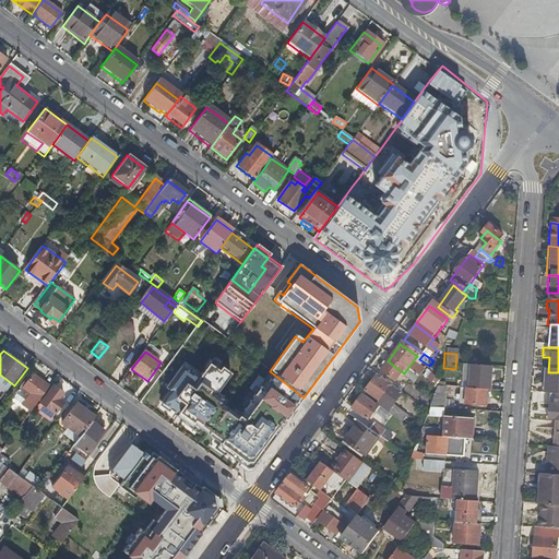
[(403,372),(388,361),(378,376),(393,387),(400,378),(403,372)]
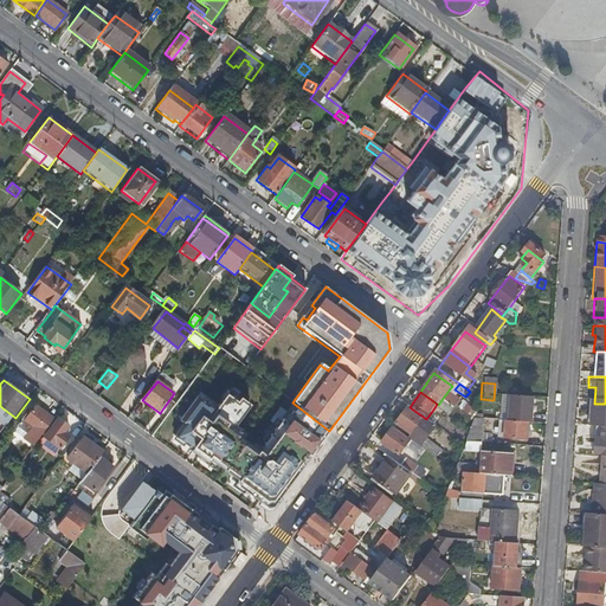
[(438,405),(450,413),(459,400),(447,392),(438,405)]
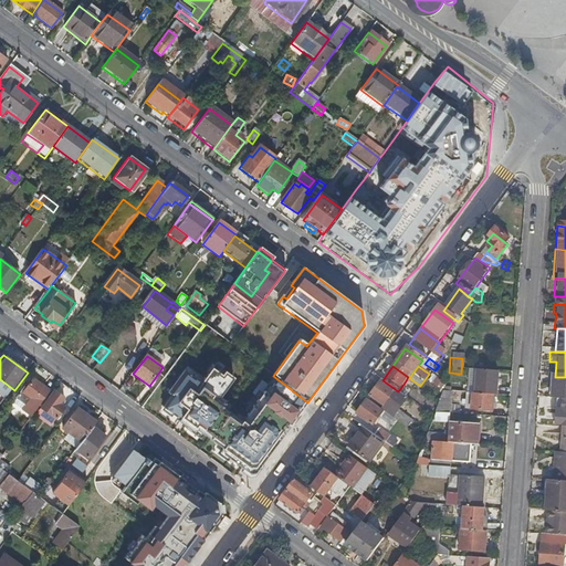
[(289,427),(307,402),(274,377),(241,421),(221,408),(223,405),(217,400),(232,379),(223,373),(221,377),(211,369),(200,385),(184,373),(168,394),(173,396),(164,408),(179,420),(178,421),(191,432),(197,431),(222,449),(222,456),(249,474),(253,474),(283,435),(281,433),(286,426),(289,427)]
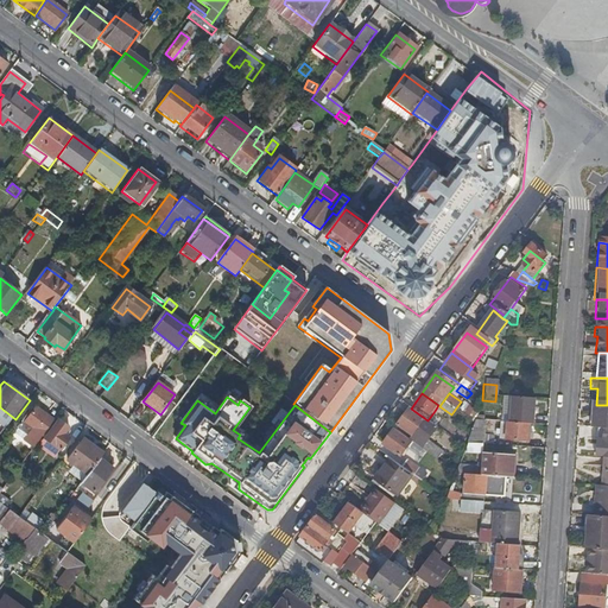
[(510,403),(508,428),(529,429),(531,429),(532,404),(510,403)]
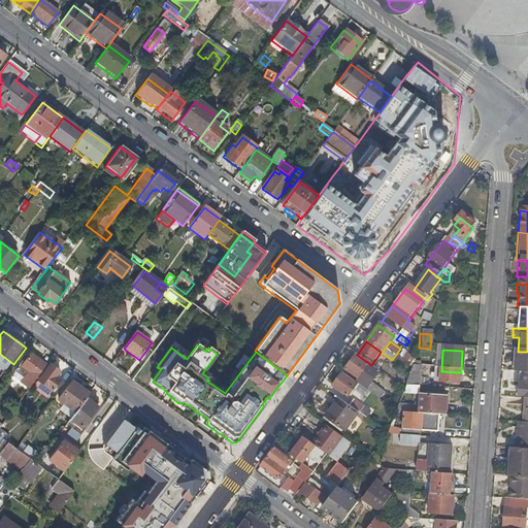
[(382,353),(381,352),(377,357),(389,366),(393,361),(392,360),(382,353)]
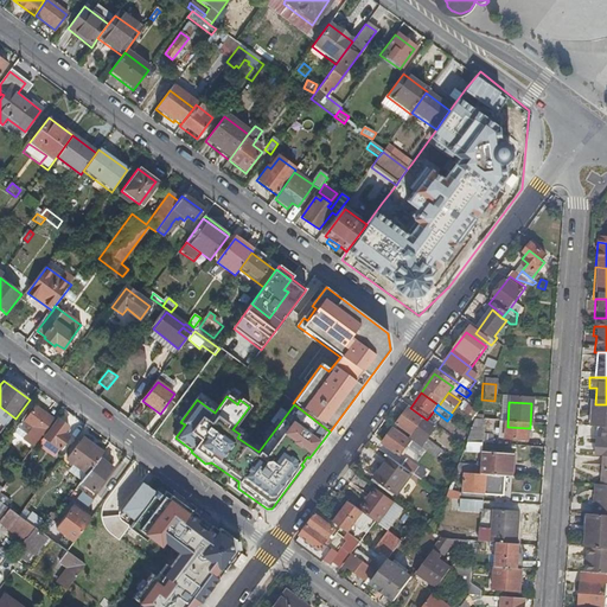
[(606,404),(595,404),(590,404),(588,430),(600,432),(606,432),(606,404)]
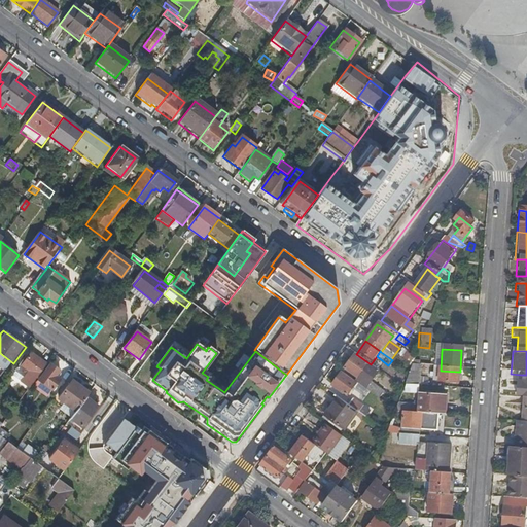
[(412,363),(414,355),(406,352),(402,360),(412,363)]
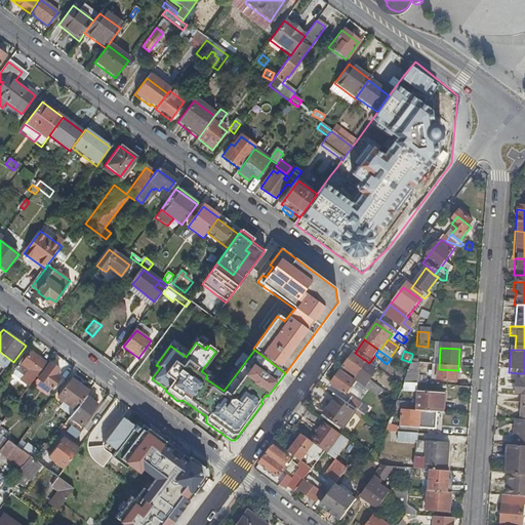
[(30,389),(45,367),(40,364),(42,361),(32,354),(30,357),(27,355),(15,370),(25,377),(23,380),(26,382),(25,385),(30,389)]
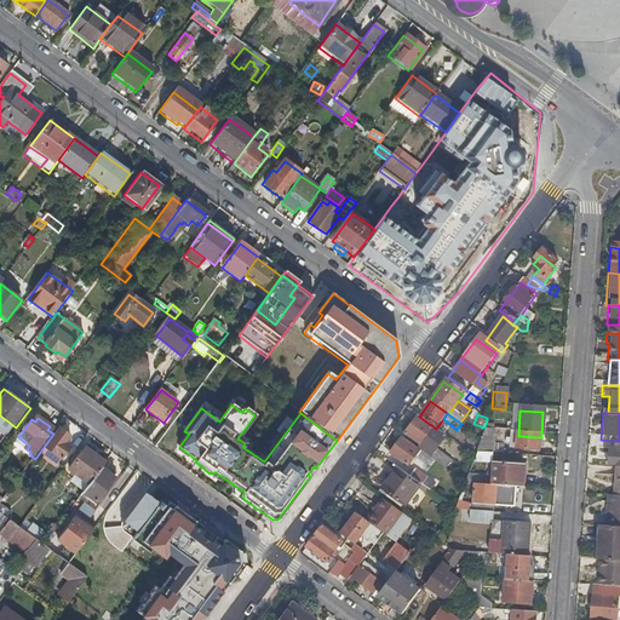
[(418,451),(415,454),(417,455),(441,474),(447,465),(434,455),(443,441),(415,420),(402,438),(418,451)]
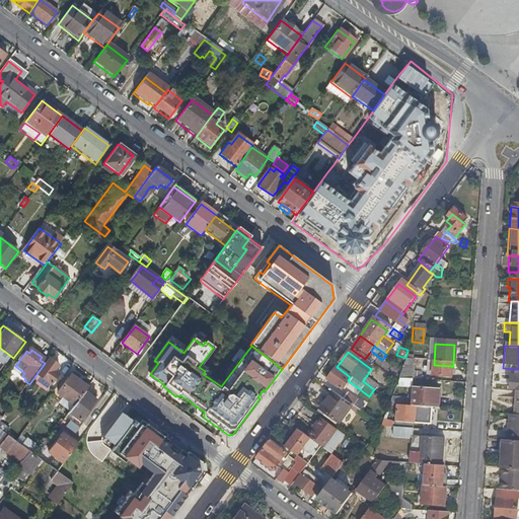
[(375,366),(395,376),(399,369),(379,359),(375,366)]
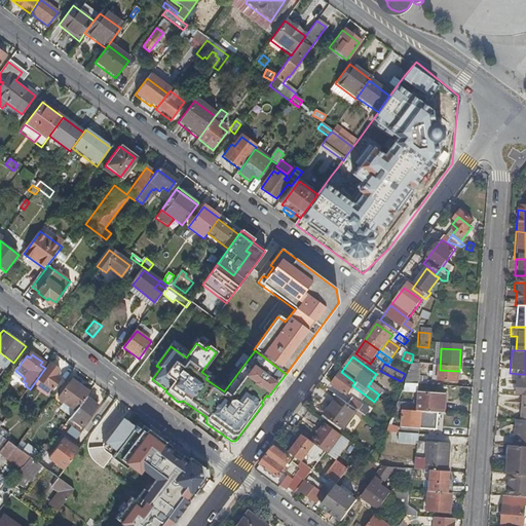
[(60,372),(50,365),(39,380),(53,390),(61,380),(55,376),(60,372)]
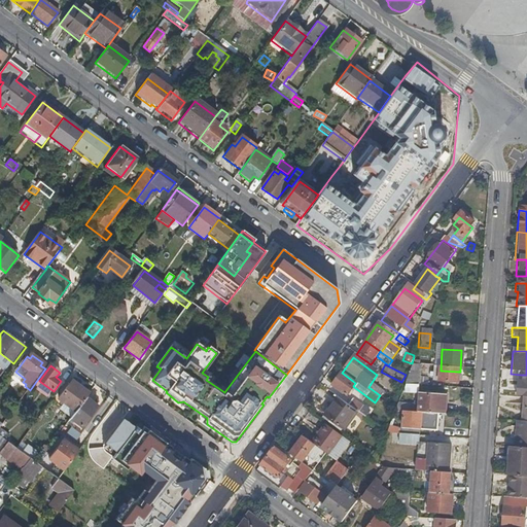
[(409,372),(402,388),(416,389),(417,389),(419,369),(410,369),(409,372)]
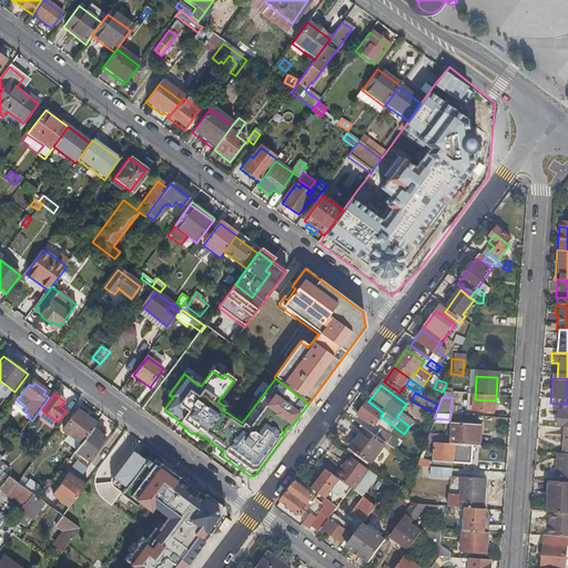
[(475,399),(472,399),(470,416),(493,417),(494,401),(475,399)]
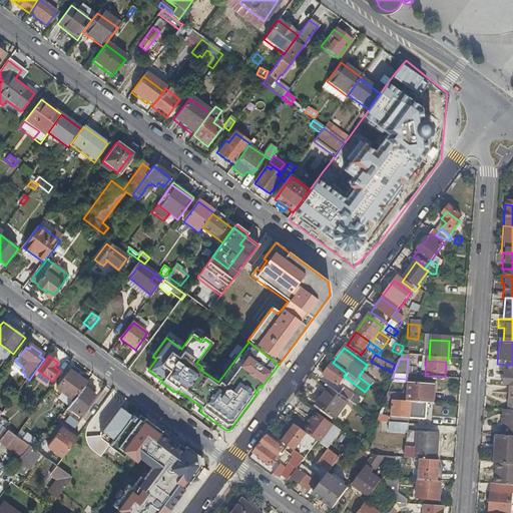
[(497,364),(489,363),(489,371),(506,372),(507,365),(497,364)]
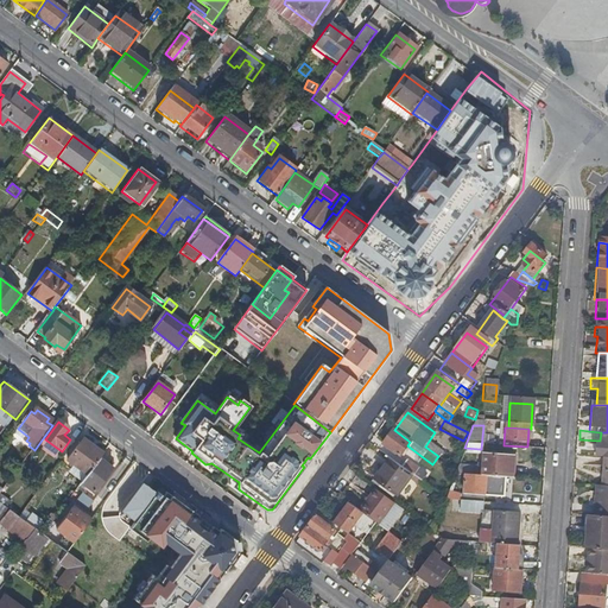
[(407,445),(392,434),(379,451),(397,463),(409,447),(407,445)]
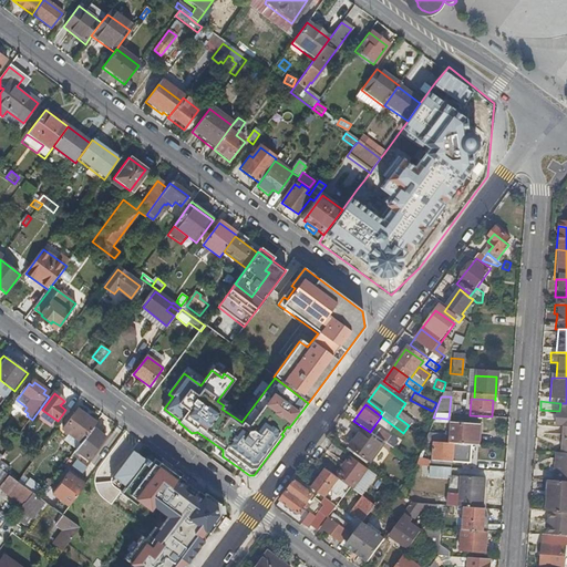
[(63,432),(82,445),(94,429),(96,425),(79,411),(63,432)]
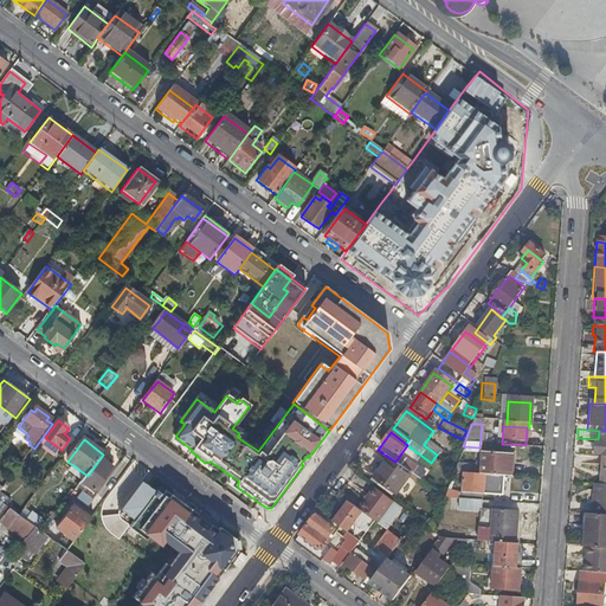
[(478,447),(463,446),(459,456),(478,457),(478,447)]
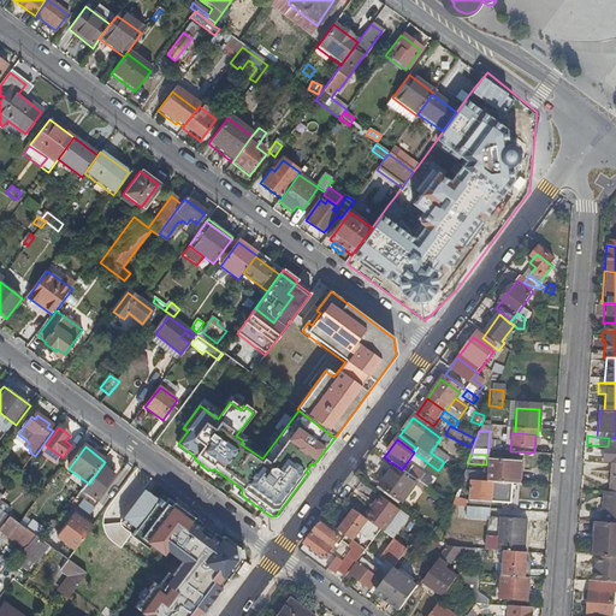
[(487,478),(486,487),(489,487),(516,489),(519,466),(487,465),(487,478)]
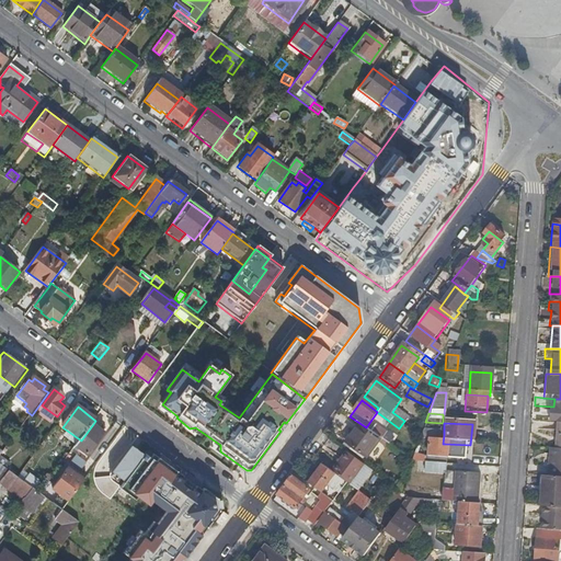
[(104,433),(93,424),(81,441),(76,447),(87,456),(104,433)]
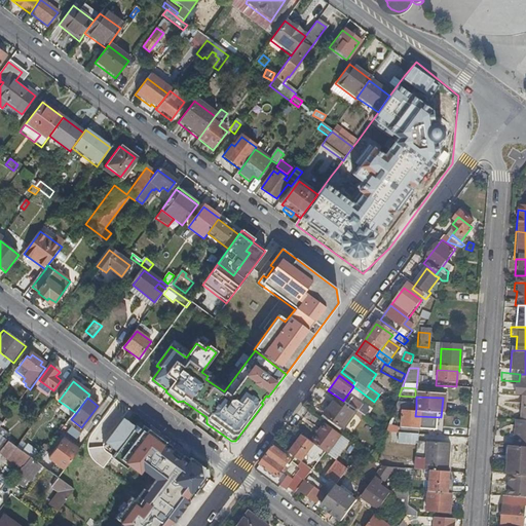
[(525,399),(518,399),(516,423),(525,423),(525,399)]
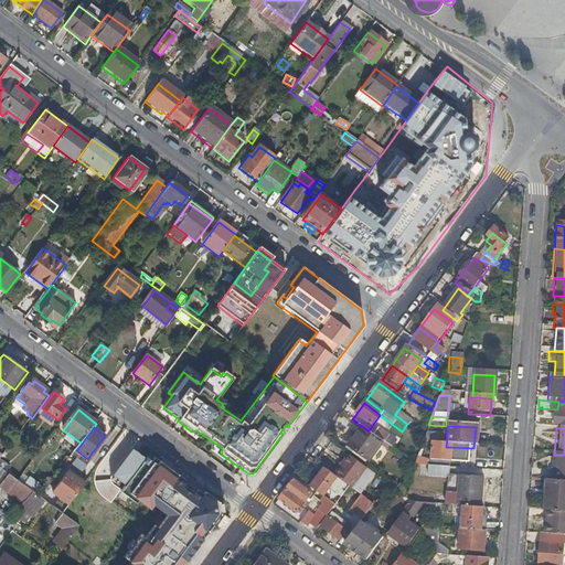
[(371,439),(360,432),(345,450),(365,465),(380,446),(371,439)]
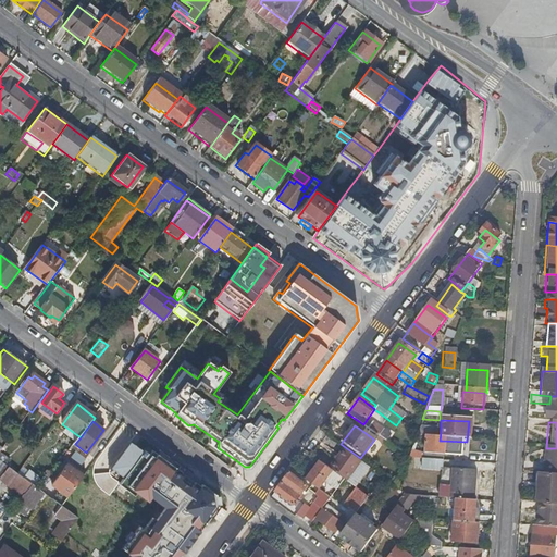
[(370,426),(366,433),(374,440),(376,441),(383,446),(388,440),(370,426)]
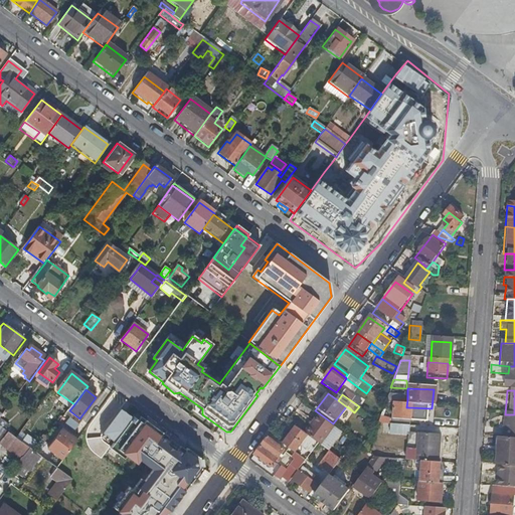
[(386,398),(384,405),(392,406),(406,407),(407,399),(386,398)]
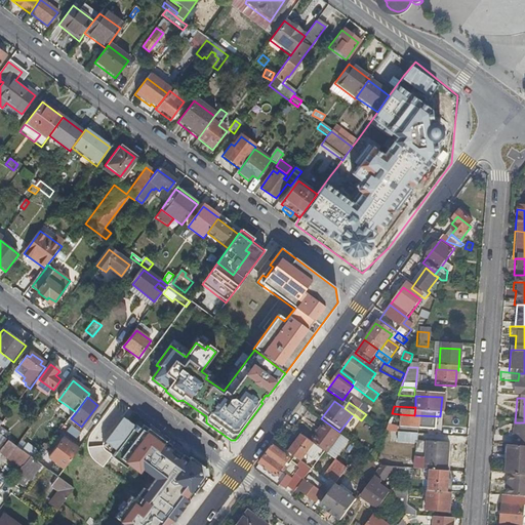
[(385,432),(382,436),(401,437),(415,438),(416,415),(414,415),(400,414),(400,419),(396,419),(396,425),(399,425),(399,433),(385,432)]
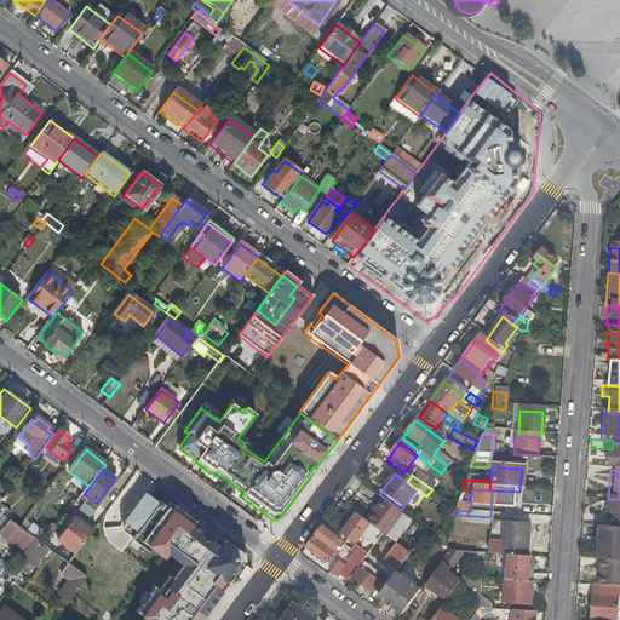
[(145,493),(124,522),(124,523),(132,529),(137,533),(132,540),(142,547),(145,544),(151,549),(164,558),(167,554),(183,566),(173,580),(162,592),(159,590),(155,586),(149,595),(142,603),(137,609),(145,616),(141,619),(195,619),(200,615),(202,616),(210,607),(214,601),(220,592),(218,590),(224,583),(227,584),(241,564),(241,563),(240,554),(240,552),(224,540),(223,543),(219,547),(199,532),(191,526),(195,522),(174,506),(171,512),(166,509),(145,493)]
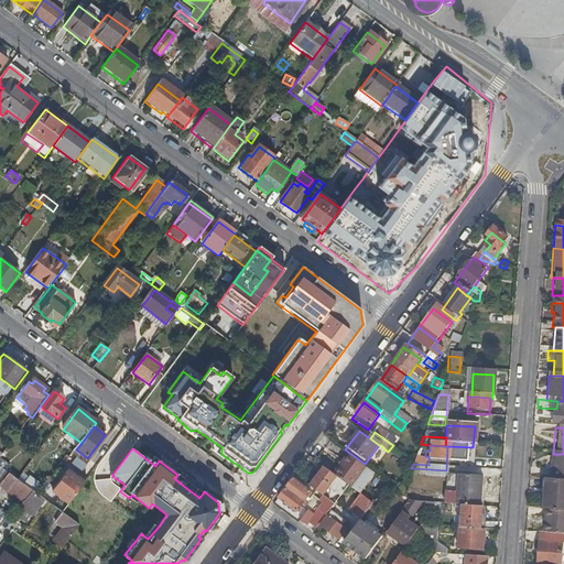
[(563,454),(553,454),(549,453),(546,480),(563,483),(563,454)]
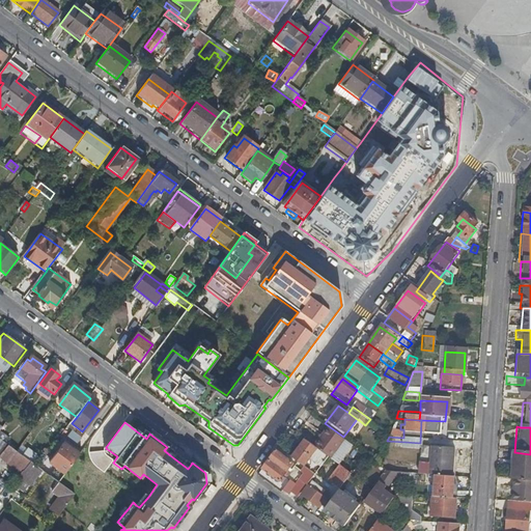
[(326,430),(312,449),(326,459),(329,462),(342,443),(326,430)]
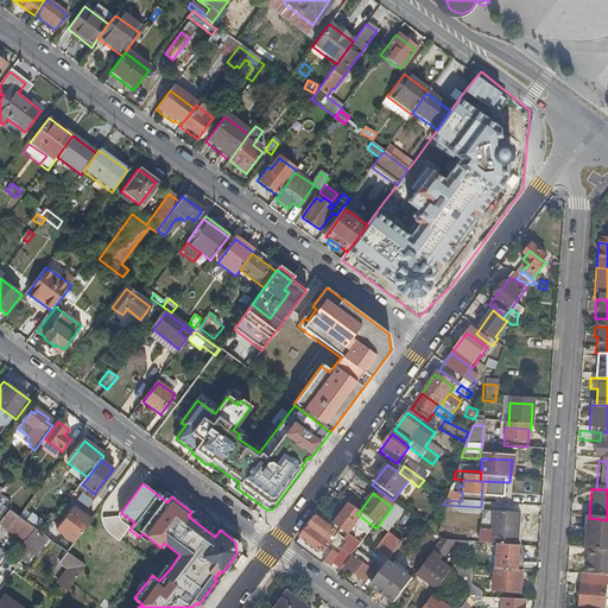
[(1,495),(0,496),(0,501),(12,511),(16,506),(1,495)]
